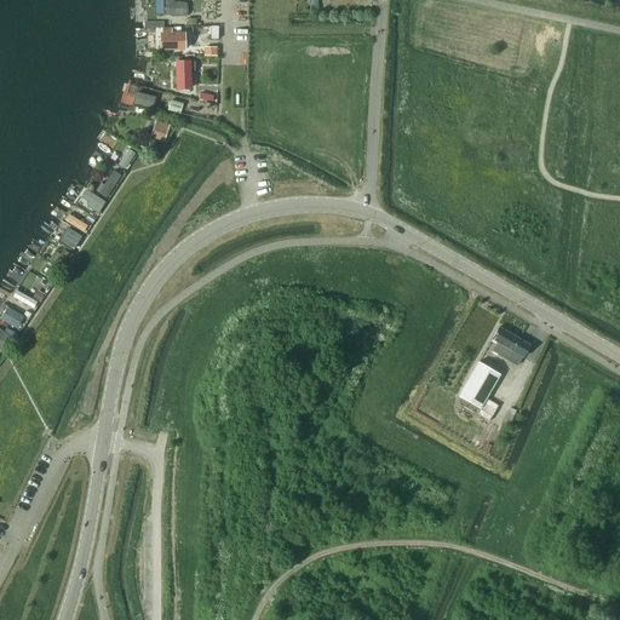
[(187,13),(187,3),(183,1),(173,1),(173,0),(155,0),(156,13),(164,13),(174,16),(184,15),(187,13)]
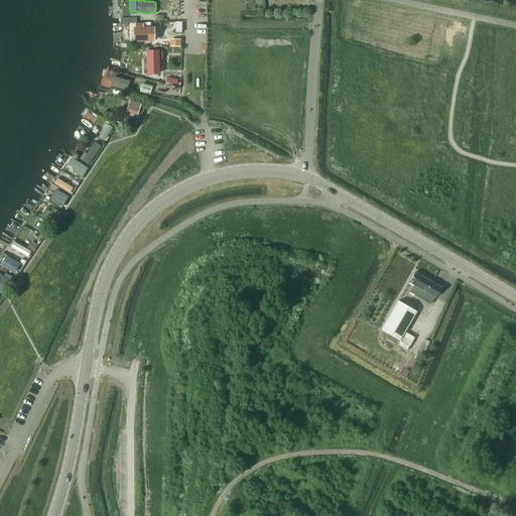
[(136,28),(133,28),(133,41),(153,40),(153,28),(142,28),(142,25),(136,25),(136,28)]
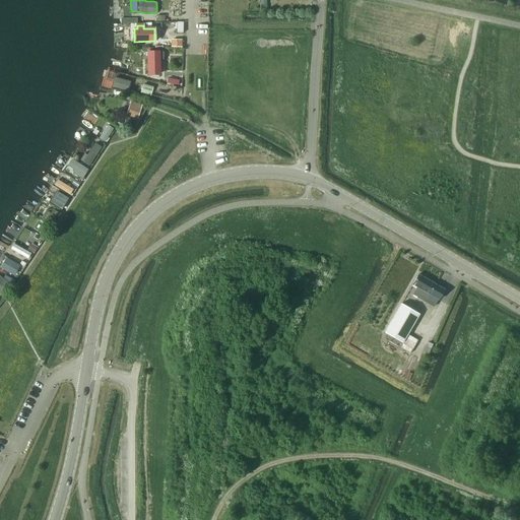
[(148,64),(147,65),(147,69),(148,70),(149,74),(159,74),(159,70),(160,69),(160,65),(158,63),(158,58),(163,58),(163,52),(158,52),(148,52),(148,64)]
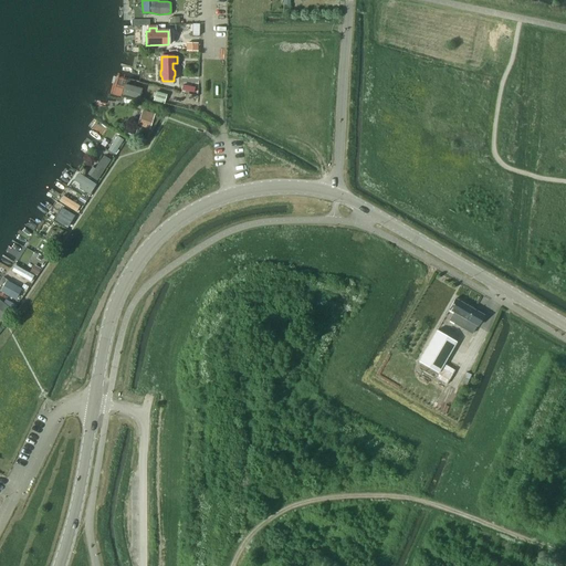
[(125,85),(122,95),(138,100),(142,90),(125,85)]
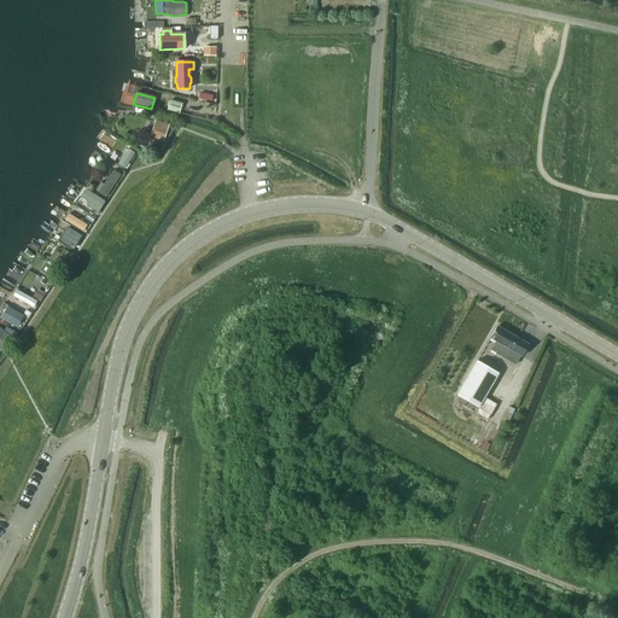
[(170,100),(167,110),(179,114),(181,104),(170,100)]
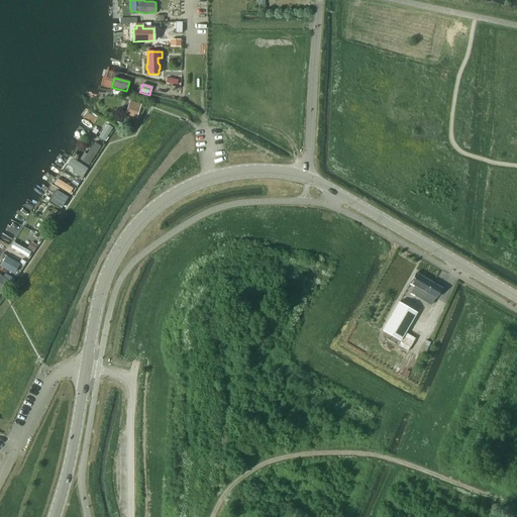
[(130,100),(125,114),(136,117),(141,104),(130,100)]
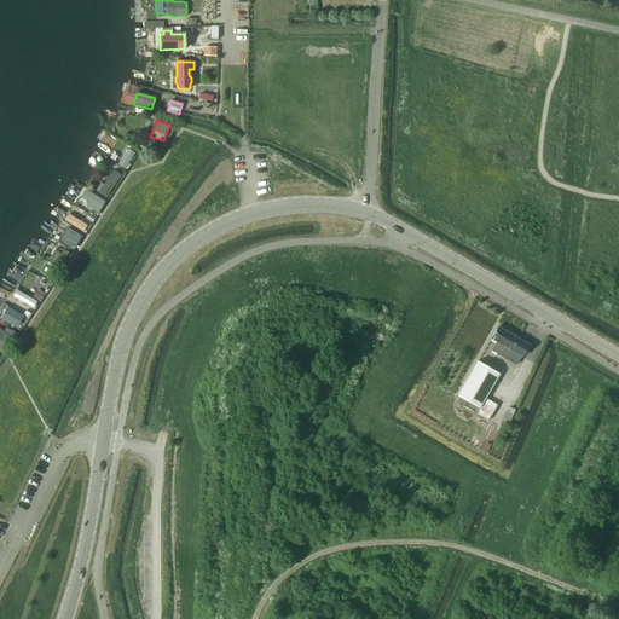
[(128,150),(119,165),(125,169),(134,154),(128,150)]
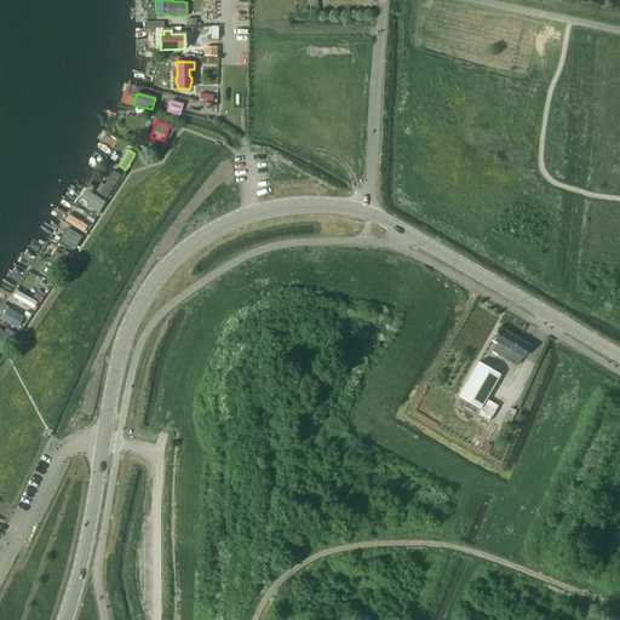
[(101,183),(96,191),(105,199),(120,176),(113,171),(104,185),(101,183)]
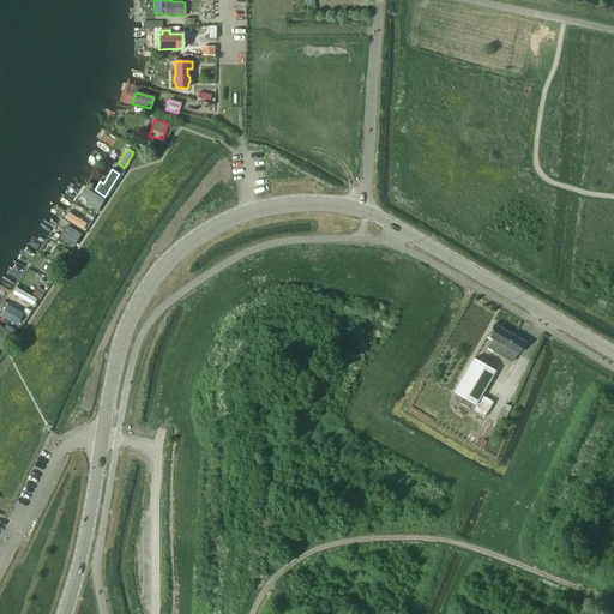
[(85,188),(80,196),(84,198),(88,200),(85,204),(96,211),(103,200),(88,190),(85,188)]
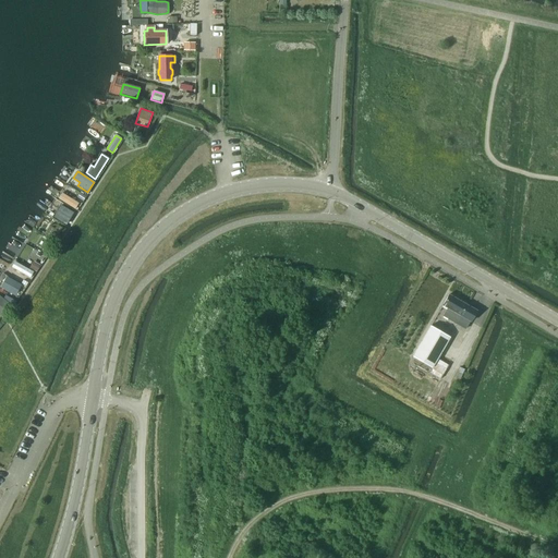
[(62,193),(58,198),(75,209),(79,204),(62,193)]
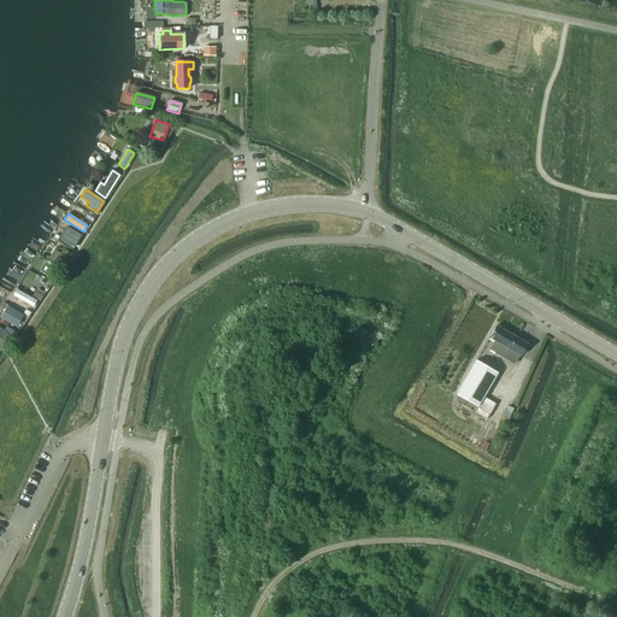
[(59,240),(72,248),(81,235),(68,227),(59,240)]
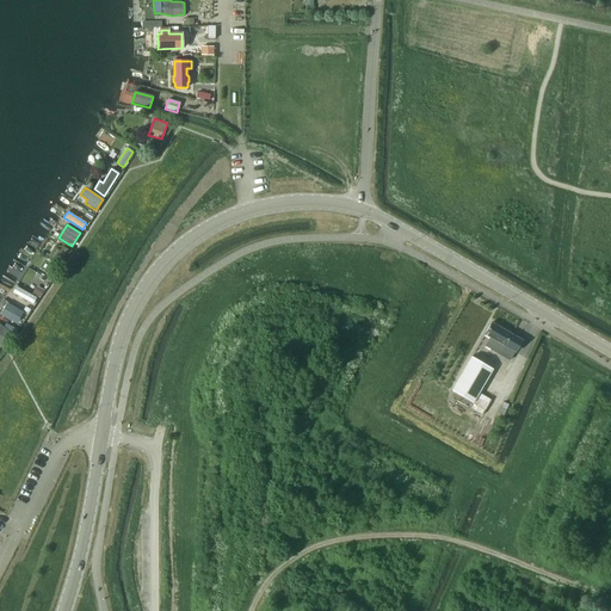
[(55,247),(48,257),(54,260),(56,257),(62,260),(68,250),(63,247),(61,251),(55,247)]
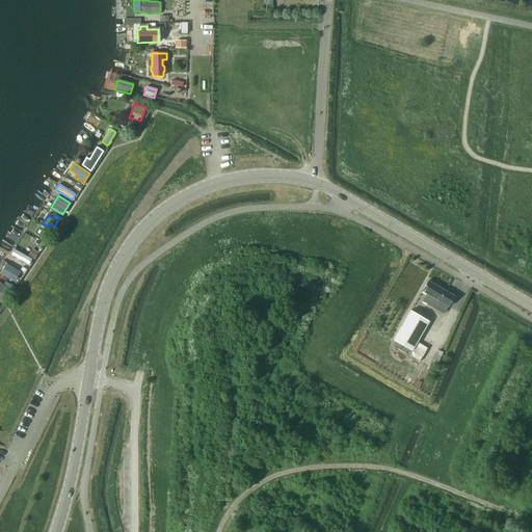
[(15,249),(11,255),(29,265),(32,260),(15,249)]
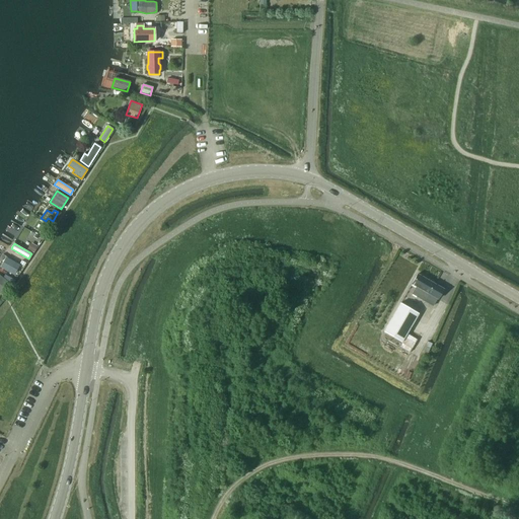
[(27,249),(33,252),(38,246),(30,243),(27,249)]
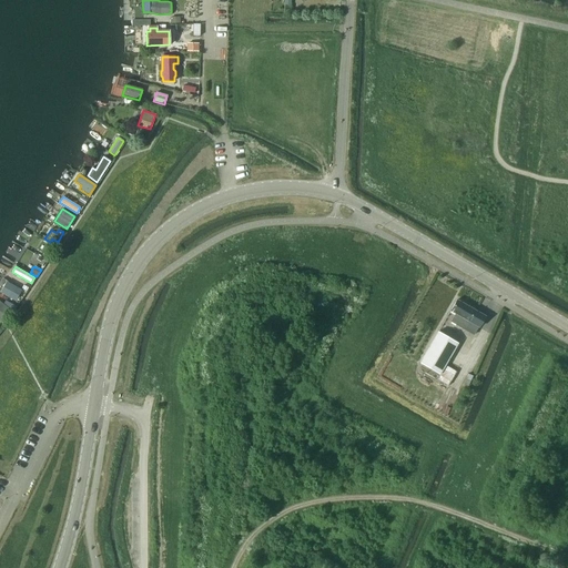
[(0,293),(16,301),(21,290),(7,282),(0,293)]
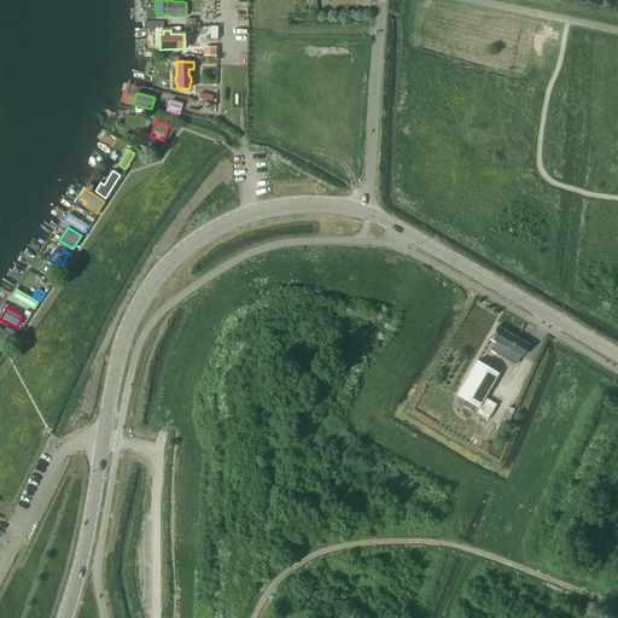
[(517,363),(522,355),(529,343),(497,326),(491,338),(496,340),(491,349),(517,363)]
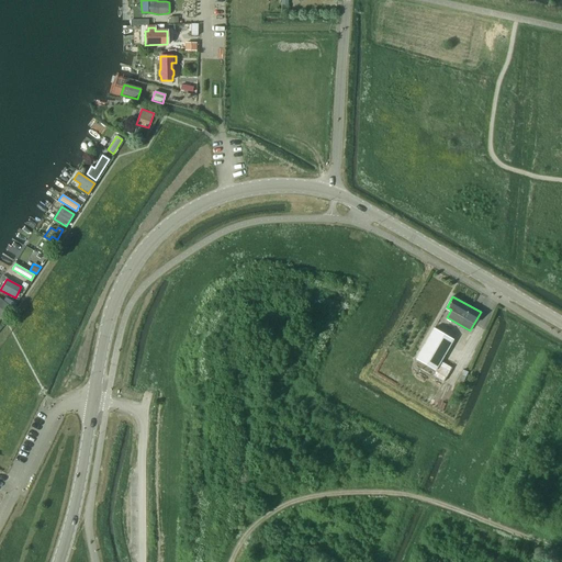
[(0,300),(0,318),(1,319),(10,308),(0,300)]
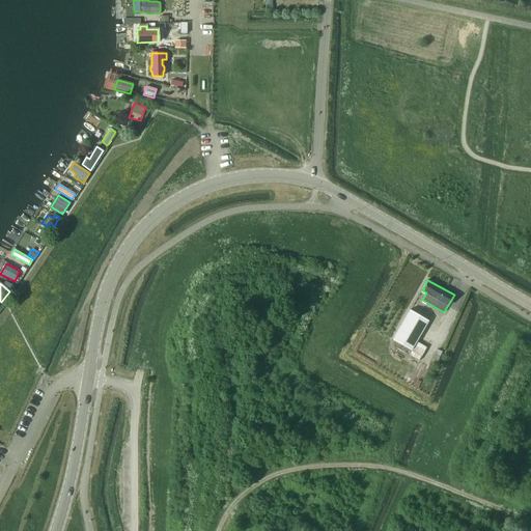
[(410,310),(393,339),(411,350),(412,350),(410,355),(419,360),(426,347),(416,341),(428,320),(410,310)]
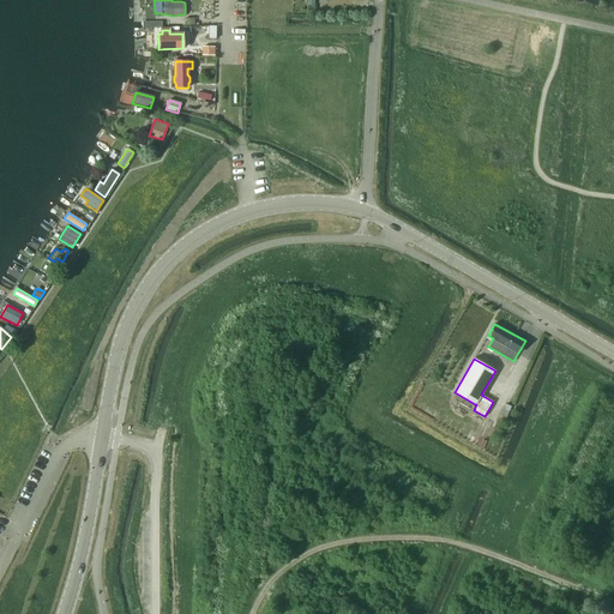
[(506,404),(501,415),(506,417),(511,407),(506,404)]
